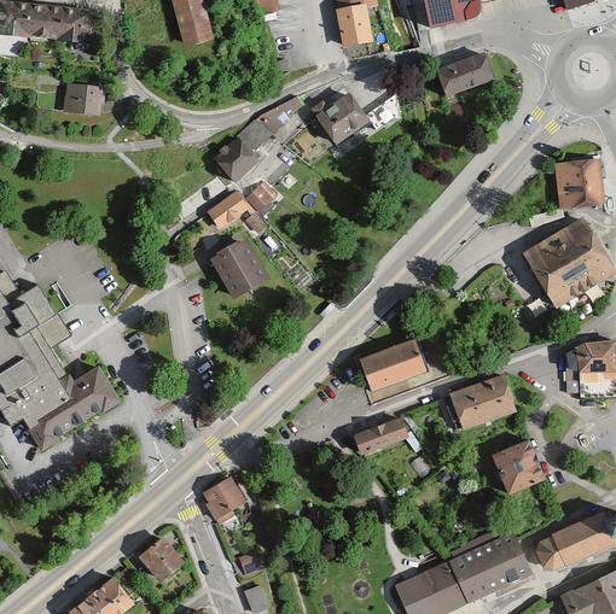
[(170,0),(186,54),(218,45),(204,0),(170,0)]
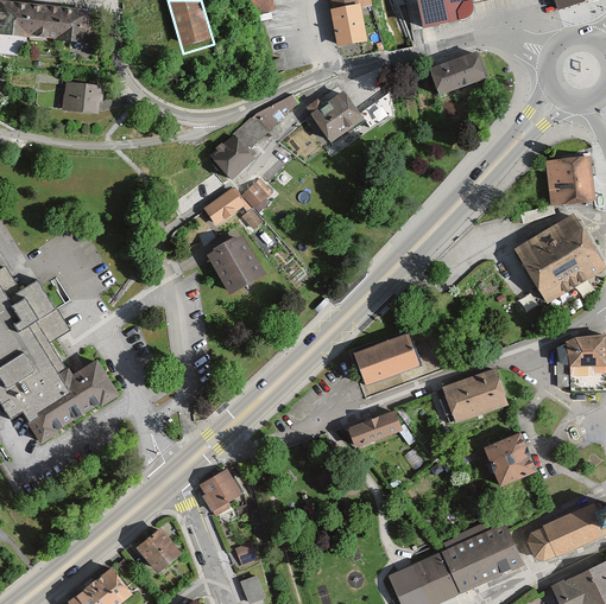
[(327,0),(336,48),(367,42),(359,0),(327,0)]
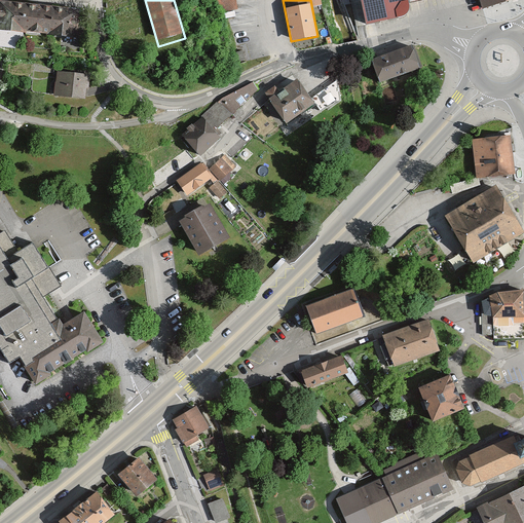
[(360,0),(365,25),(411,14),(408,0),(360,0)]
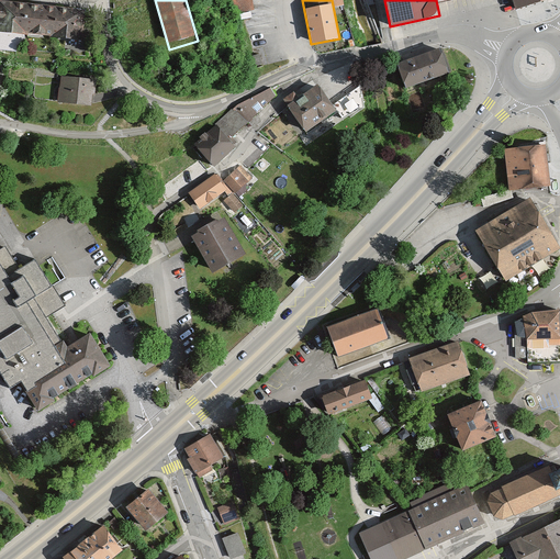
[(512,0),(515,10),(547,0),(512,0)]
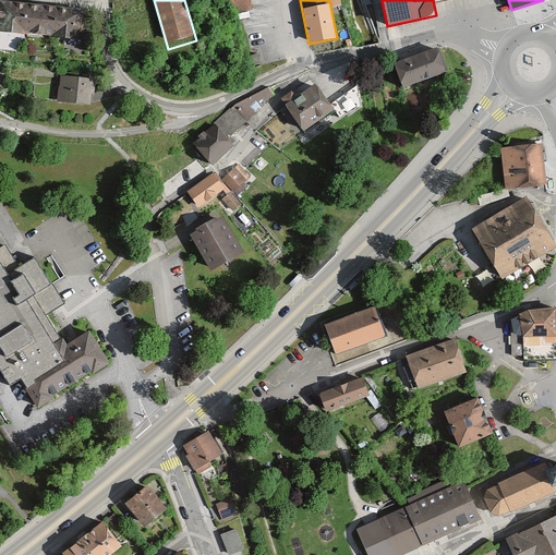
[(83,9),(0,2),(0,34),(81,40),(83,9)]
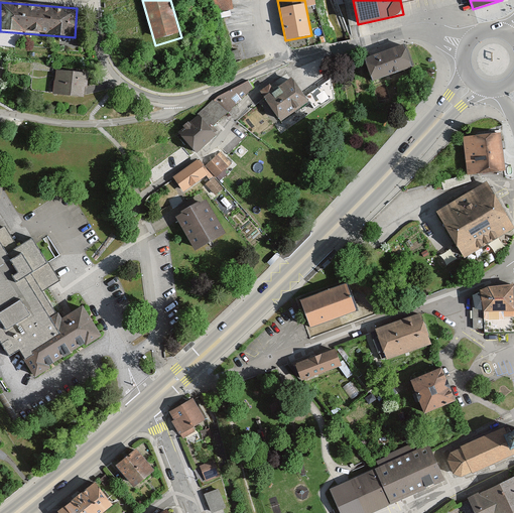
[(413,69),(405,44),(364,58),(371,82),(413,69)]
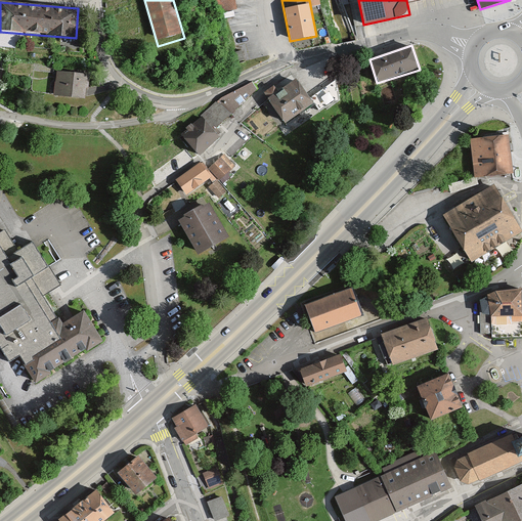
[(88,74),(56,71),(54,94),(86,97),(88,74)]
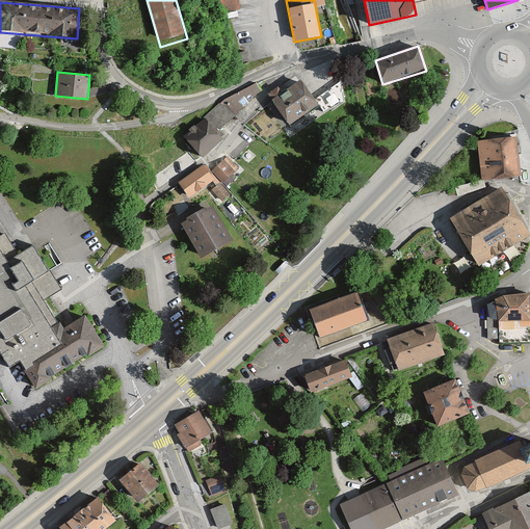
[(267,97),(289,126),(318,104),(298,78),(280,91),(277,89),(267,97)]
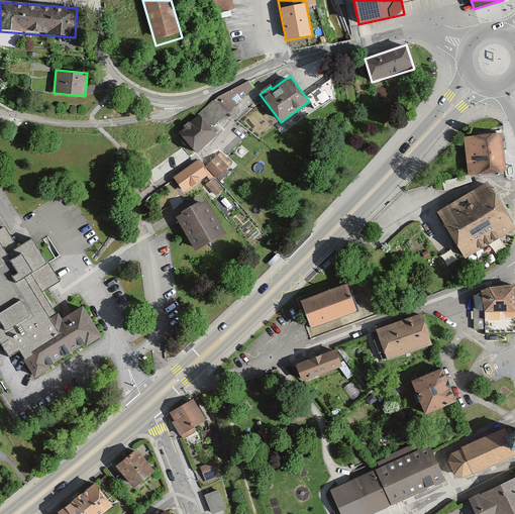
[(217,96),(179,132),(197,153),(220,133),(214,125),(252,88),(248,81),(217,96)]
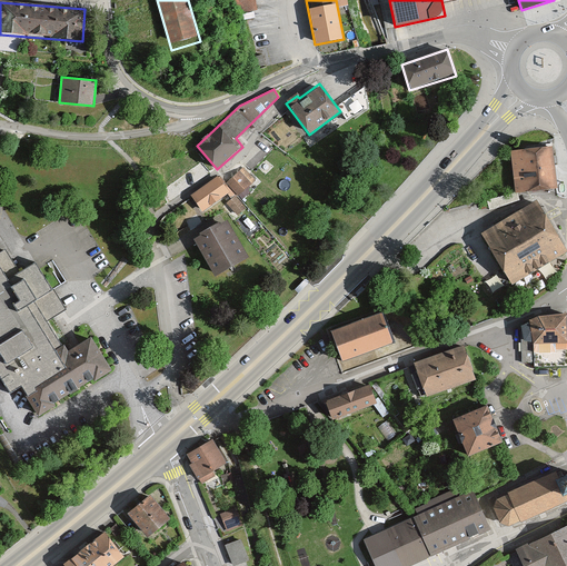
[(550,140),(508,145),(513,187),(555,182),(550,140)]
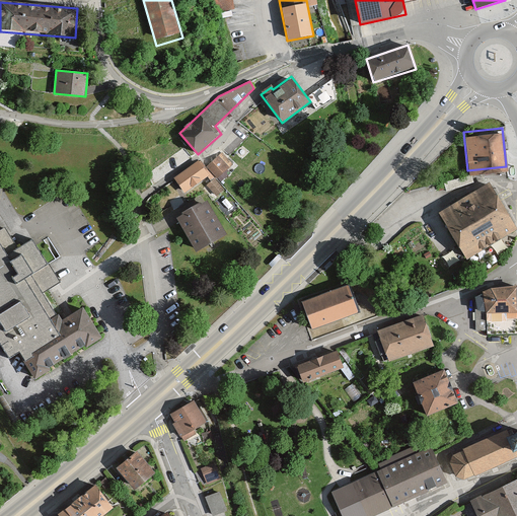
[(219,155),(207,165),(217,177),(229,166),(219,155)]
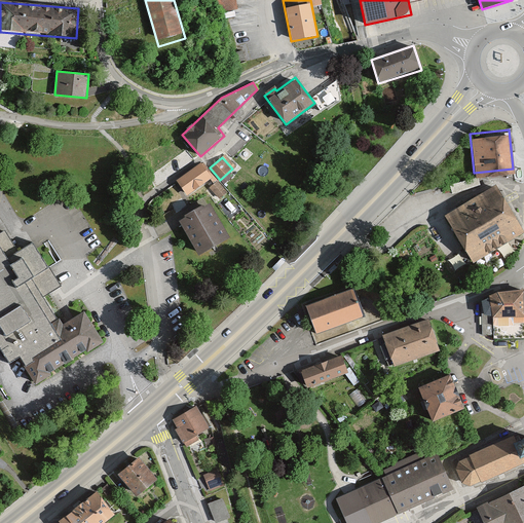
[(210,176),(199,161),(175,180),(186,194),(210,176)]
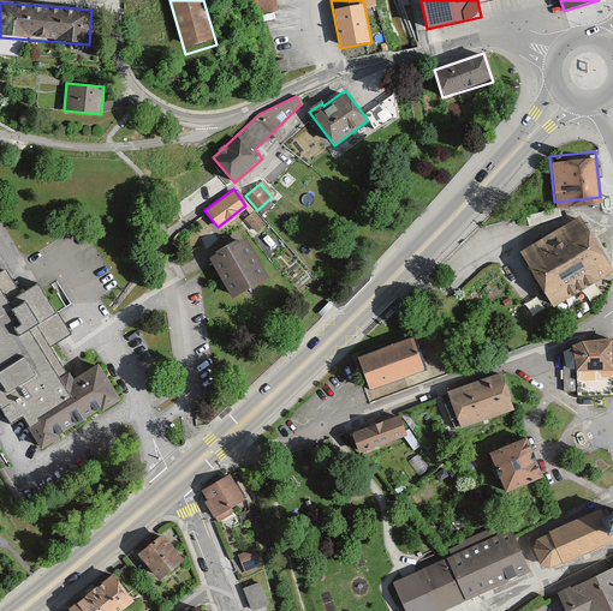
[(612,270),(578,216),(521,252),(554,306),(612,270)]
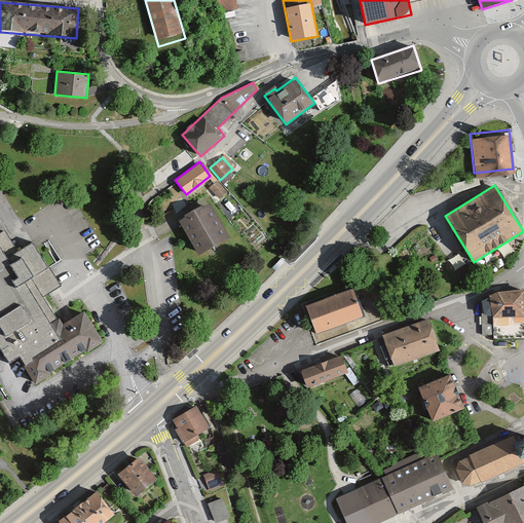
[(209,203),(178,221),(197,255),(228,237),(209,203)]
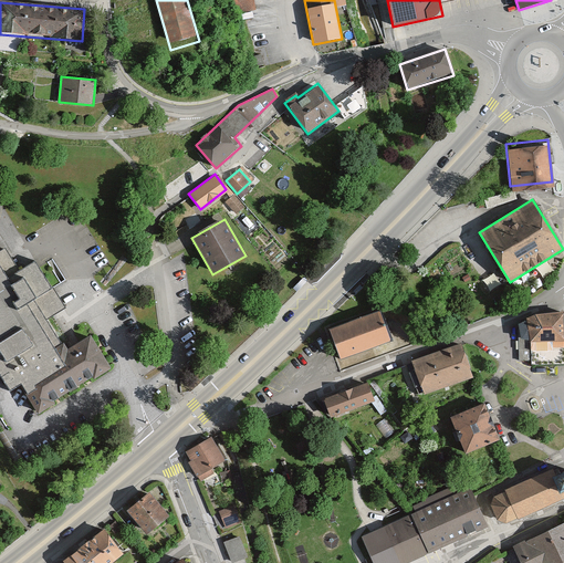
[(0,378),(7,391),(19,383),(39,414),(113,369),(91,333),(62,350),(45,323),(66,310),(51,285),(63,278),(47,250),(17,269),(0,240),(0,378)]
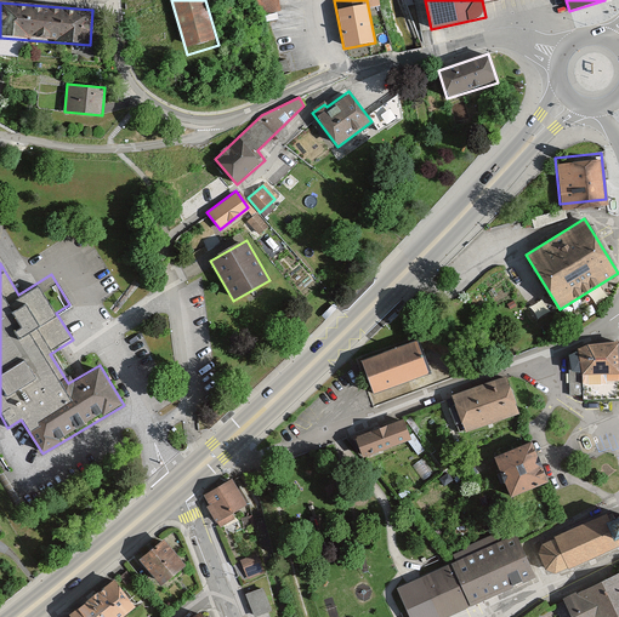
[(418,340),(361,359),(373,393),(429,373),(418,340)]
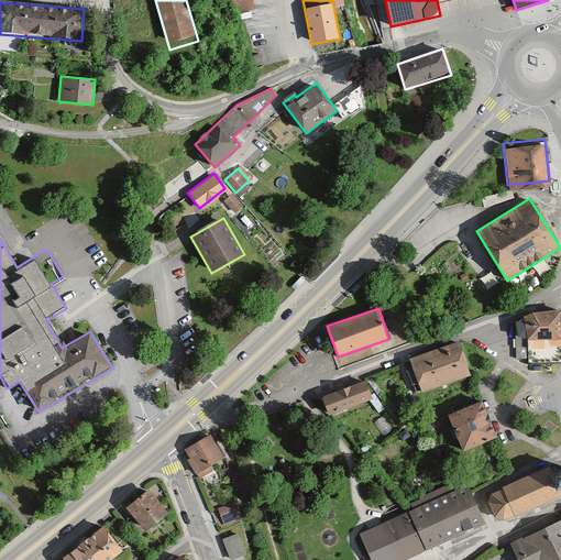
[(560,310),(526,311),(526,340),(560,339),(560,310)]
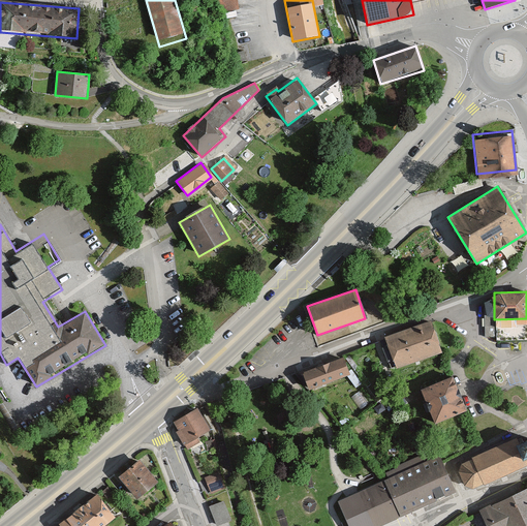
[(431,321),(384,337),(395,368),(441,352),(431,321)]
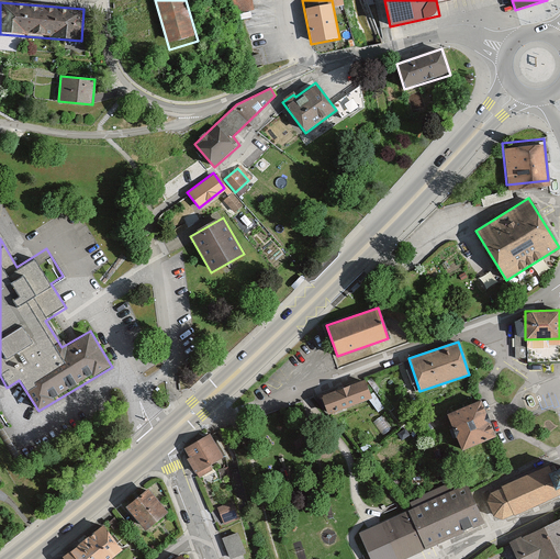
[(370,398),(364,379),(320,395),(326,414),(370,398)]
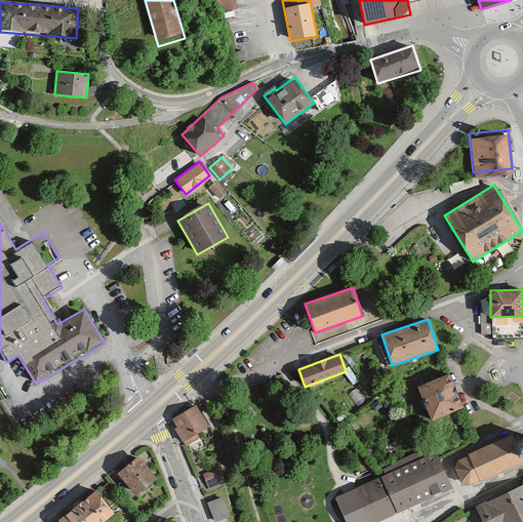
[(463,407),(447,373),(417,387),(432,420),(463,407)]
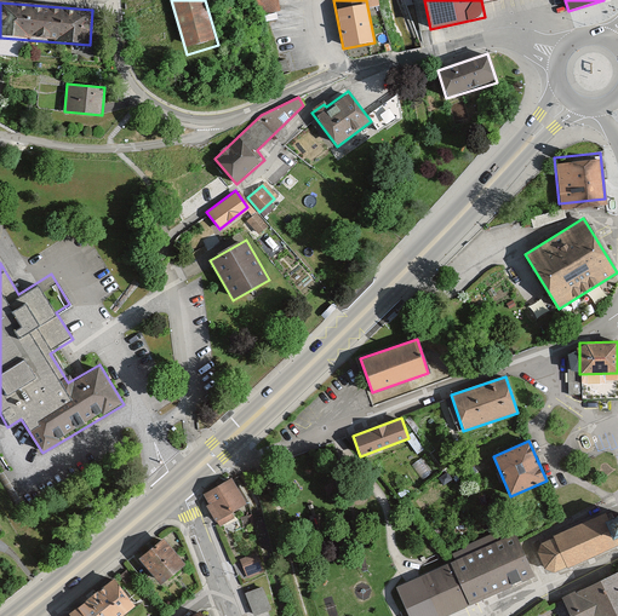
[(230,477),(202,493),(209,504),(204,506),(212,523),(245,504),(230,477)]
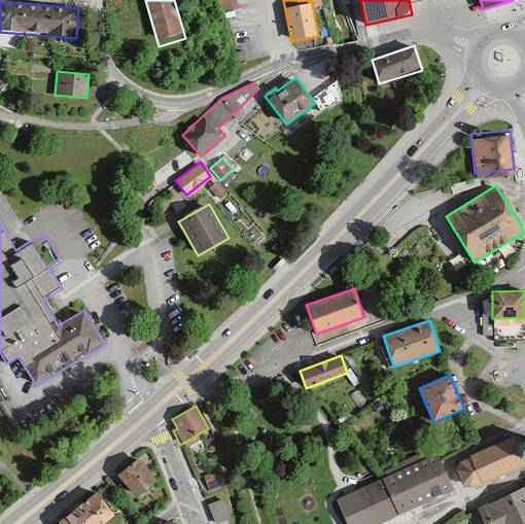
[(522,458),(524,457),(524,440),(515,444),(513,440),(470,456),(459,460),(457,472),(460,480),(469,484),(524,462),(522,458)]
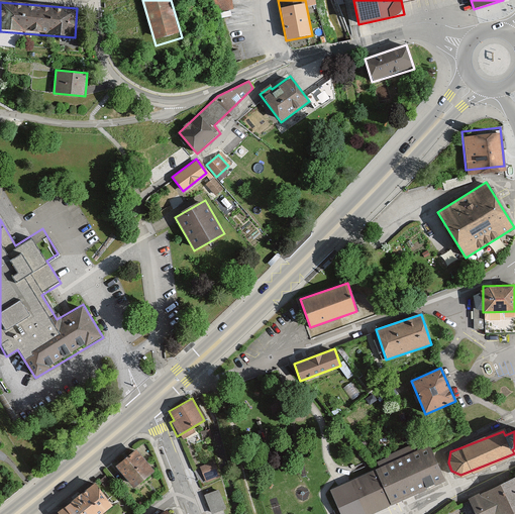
[(444,480),(428,444),(375,469),(389,504),(444,480)]
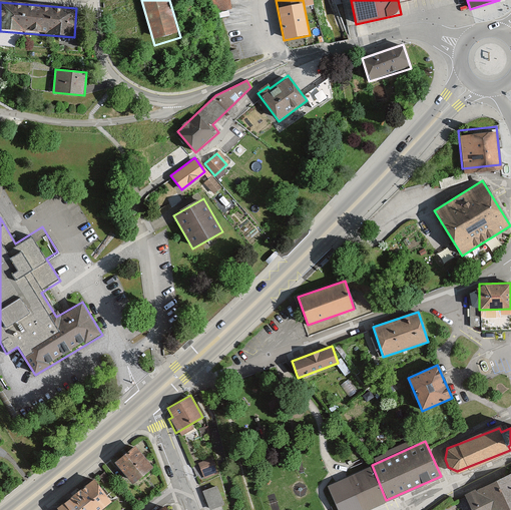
[(149,461),(132,443),(116,457),(133,476),(149,461)]
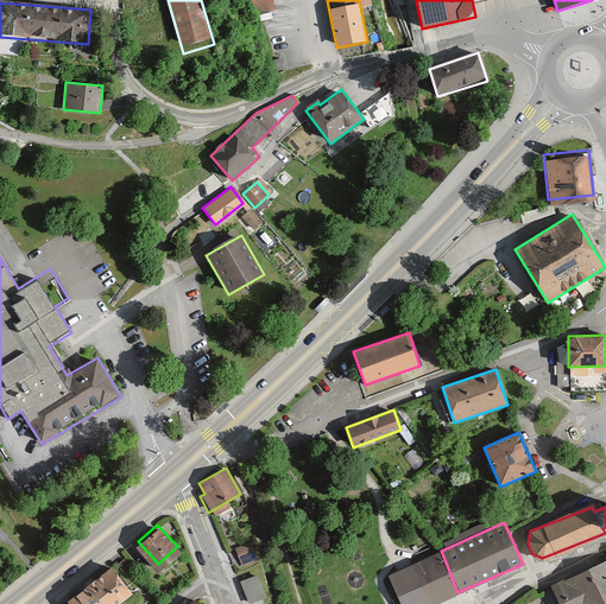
[(251,538),(233,545),(242,567),(260,560),(251,538)]
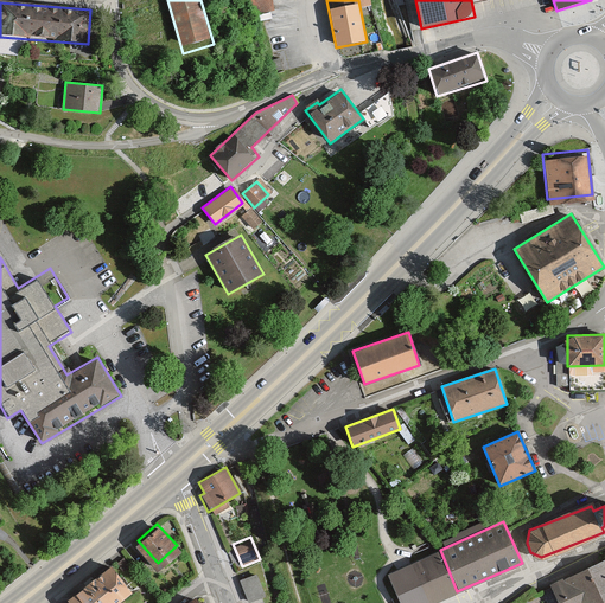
[(428,602),(457,591),(440,550),(387,571),(400,602),(428,602)]
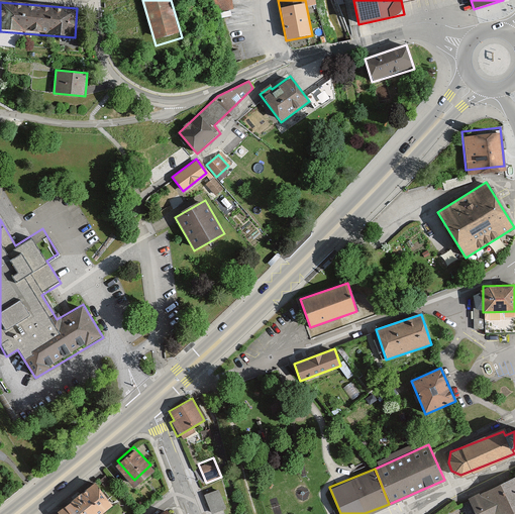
[(514,513),(514,476),(469,498),(476,513),(514,513)]
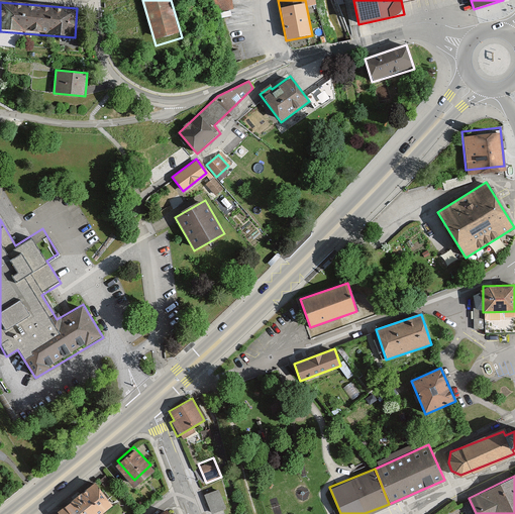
[(89,513),(109,498),(94,479),(59,507),(64,513),(89,513)]
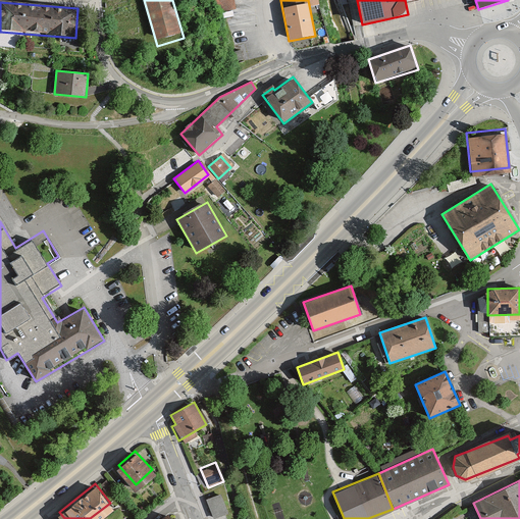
[(220,492),(206,499),(213,518),(227,512),(220,492)]
